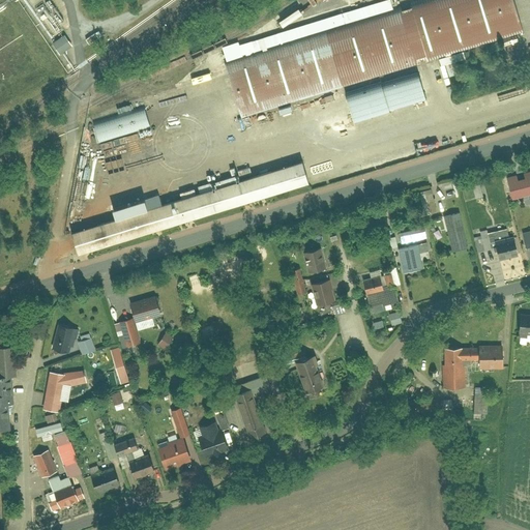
[(514,0),(434,0),(227,63),(243,119),(526,33),(514,0)]
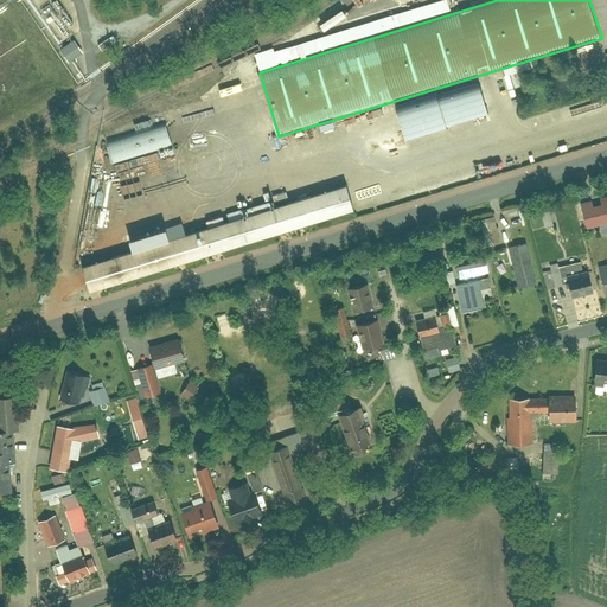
[(480,84),(398,107),(407,139),(489,116),(480,84)]
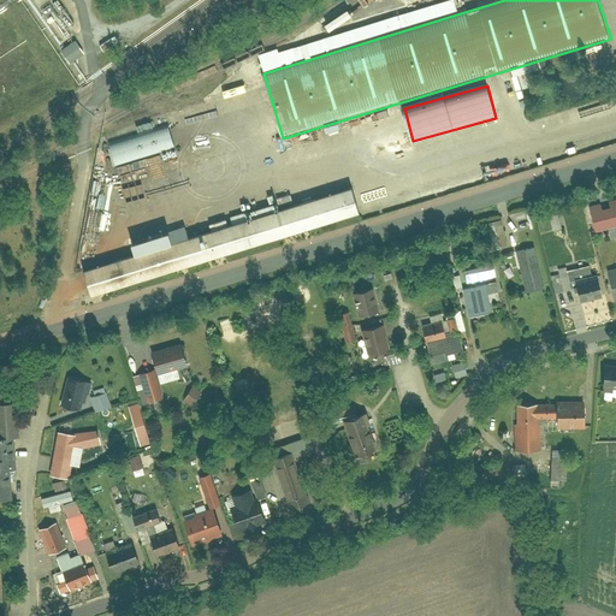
[(107,143),(114,166),(175,148),(167,125),(107,143)]
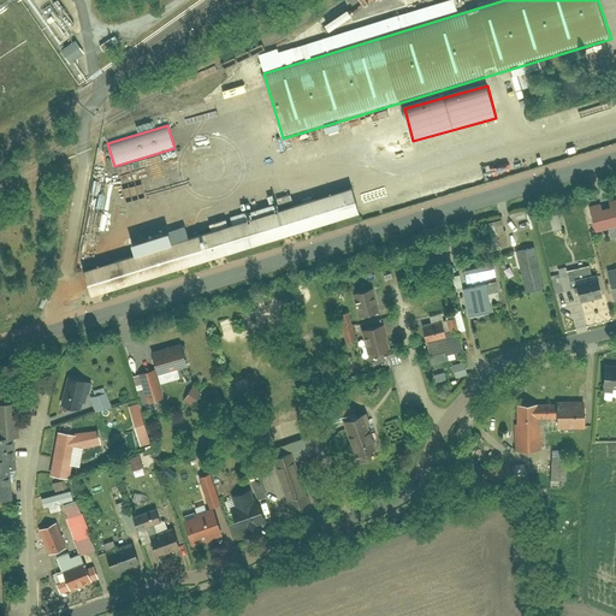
[(350,190),(81,271),(89,296),(359,215),(350,190)]
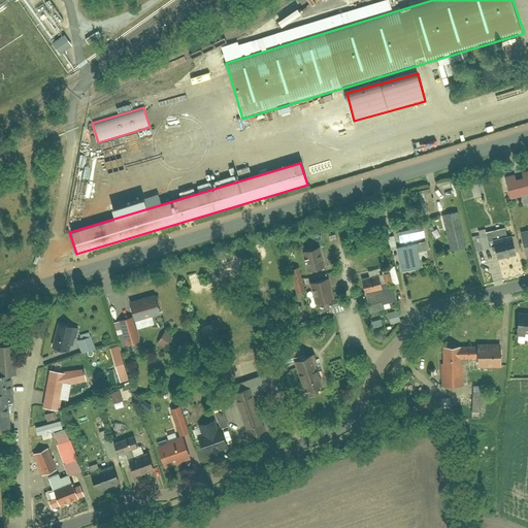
[(513,174),(502,178),(506,190),(517,187),(513,174)]
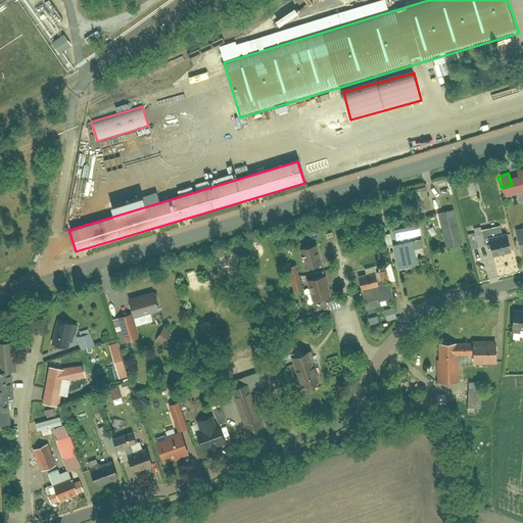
[(474,184),(466,186),(469,197),(477,195),(474,184)]
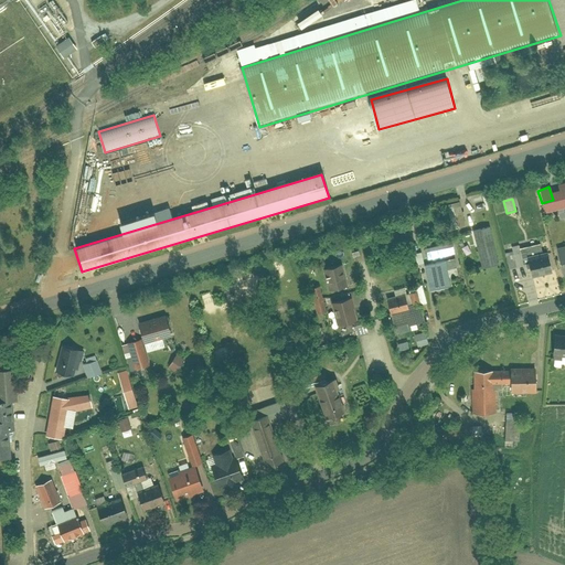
[(461,204),(449,208),(456,232),(467,228),(461,204)]
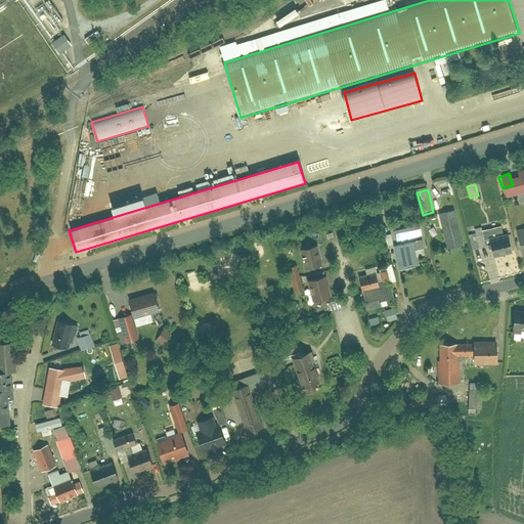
[(443,249),(463,245),(455,212),(437,216),(443,249)]
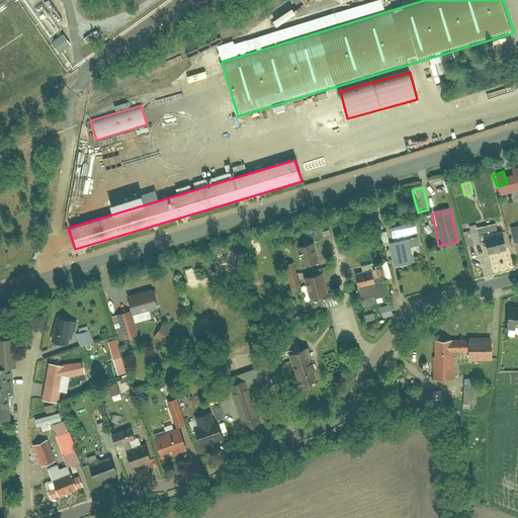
[(490,257),(508,253),(504,235),(499,236),(497,226),(478,231),(477,226),(468,228),(470,233),(464,234),(467,248),(486,243),(490,257)]
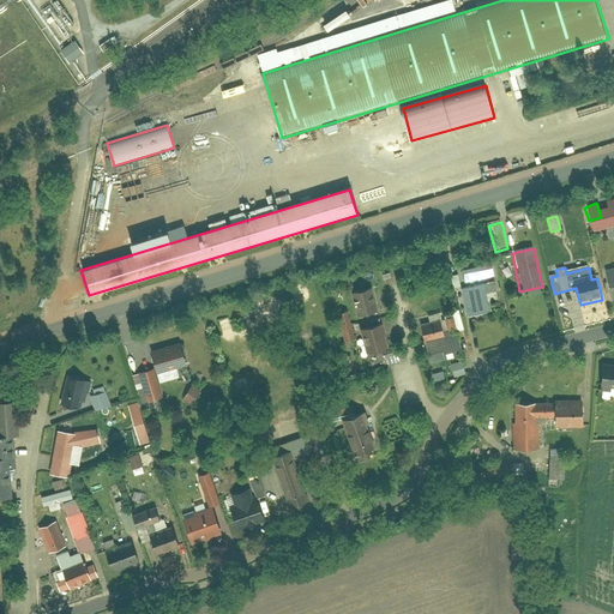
[(459,287),(465,317),(491,313),(485,282),(459,287)]
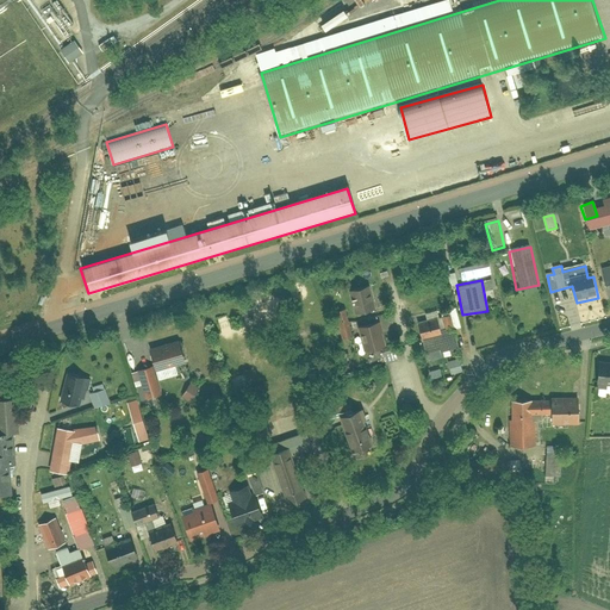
[(355,315),(375,310),(369,284),(349,288),(355,315)]
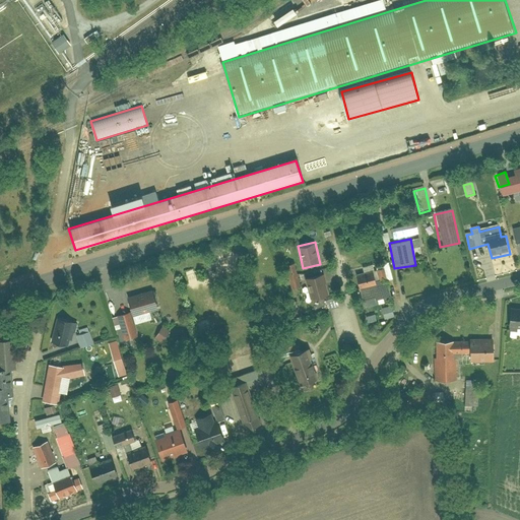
[(284,266),(289,289),(303,286),(298,263),(284,266)]
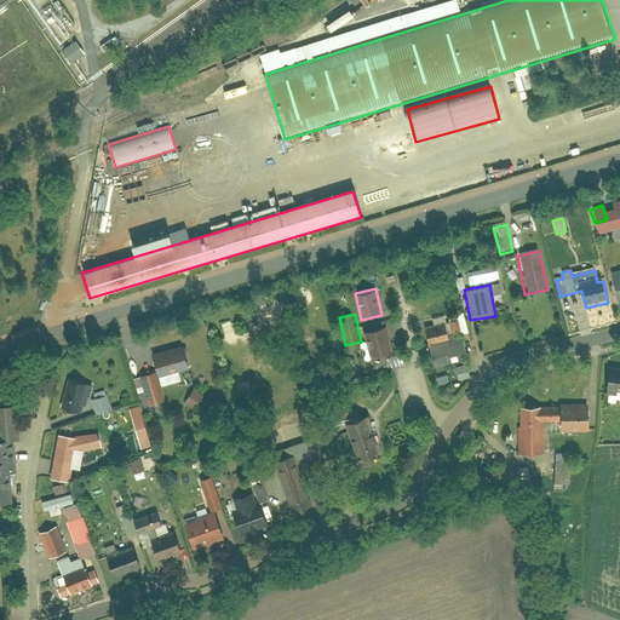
[(457,319),(424,326),(431,357),(464,350),(457,319)]
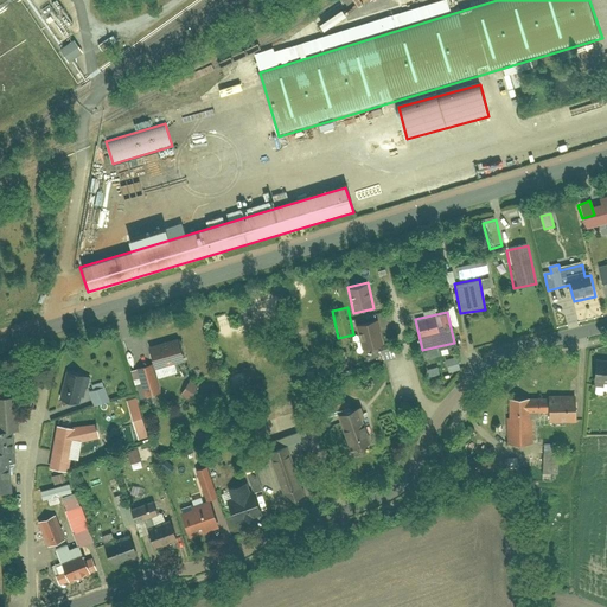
[(363,350),(382,345),(375,319),(356,324),(363,350)]
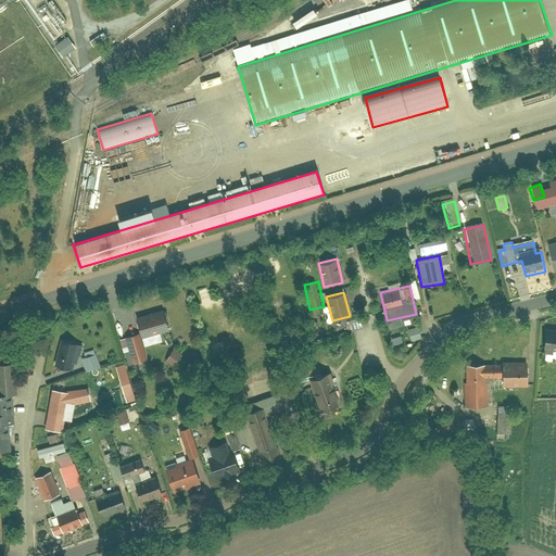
[(160,311),(135,317),(140,339),(166,331),(160,311)]
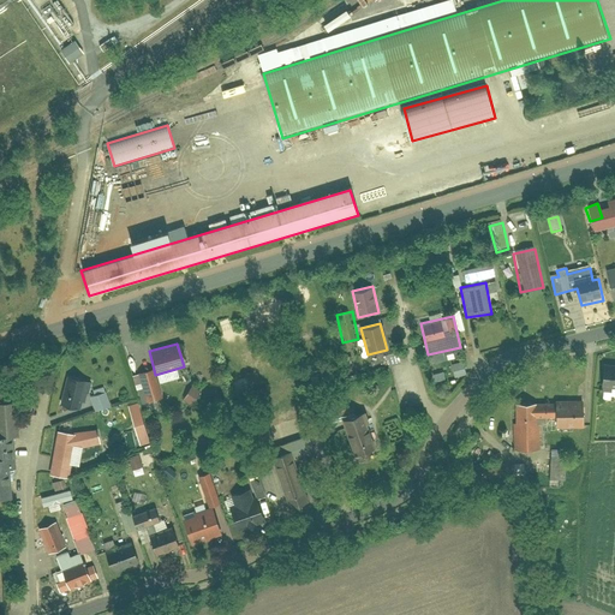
[(614,365),(604,365),(603,390),(614,390),(614,365)]
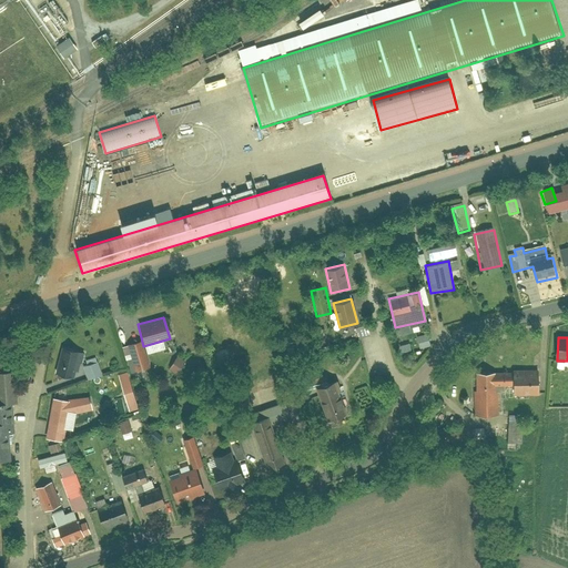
[(137,342),(123,346),(132,371),(144,367),(137,342)]
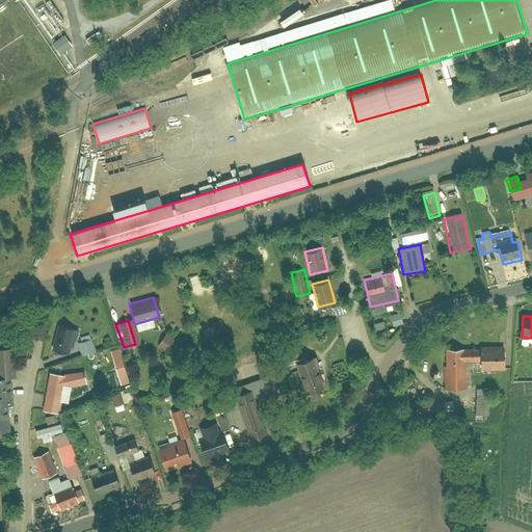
[(53,349),(68,353),(74,331),(58,327),(53,349)]
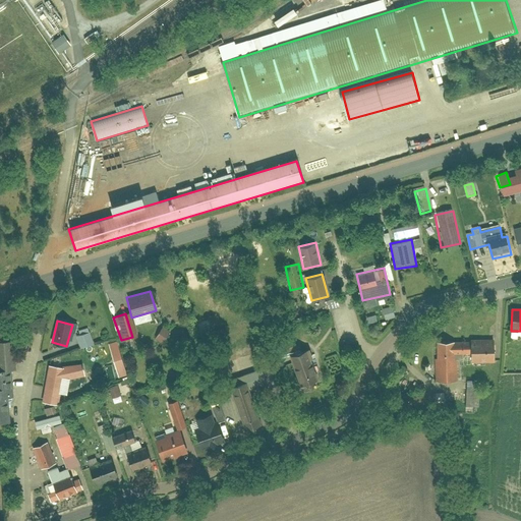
[(171,335),(163,330),(156,340),(164,345),(171,335)]
